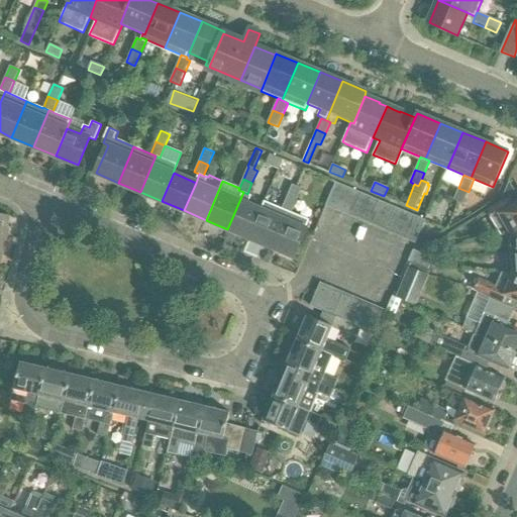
[(501,202),(487,210),(491,218),(502,236),(512,234),(516,232),(516,194),(509,182),(501,202)]
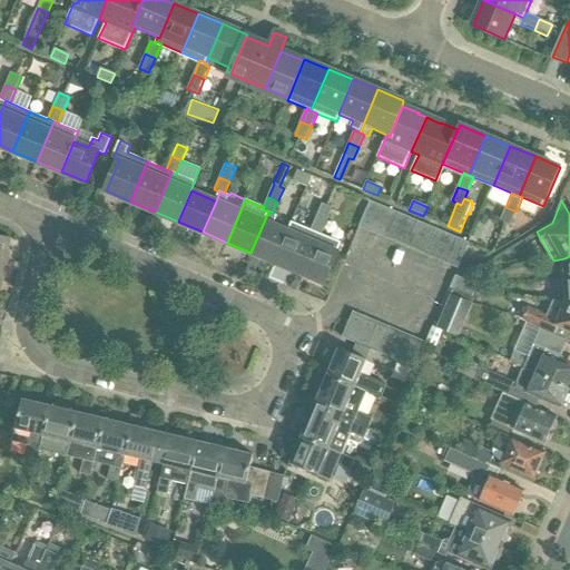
[(371,202),(360,227),(372,233),(383,207),(371,202)]
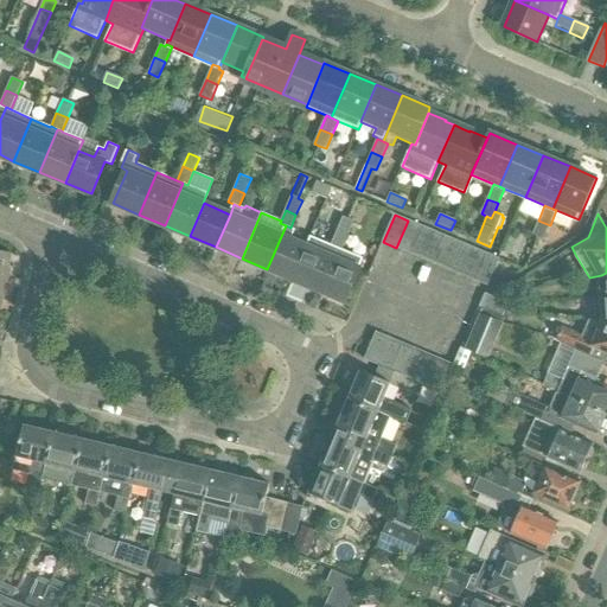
[(353,221),(344,217),(337,232),(346,237),(353,221)]
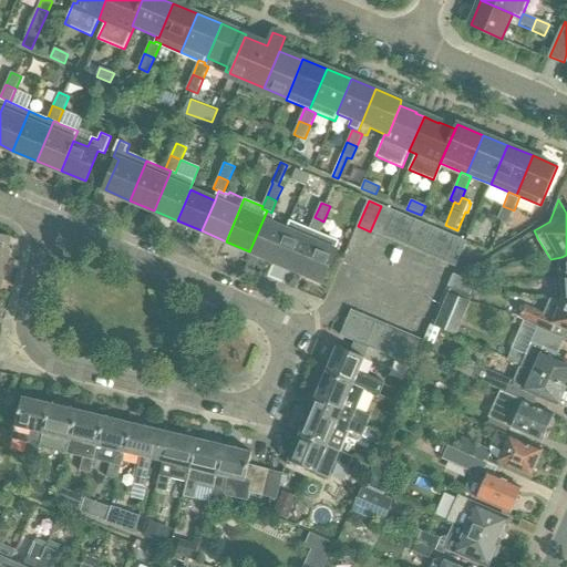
[(381,206),(370,232),(382,237),(393,212),(381,206)]
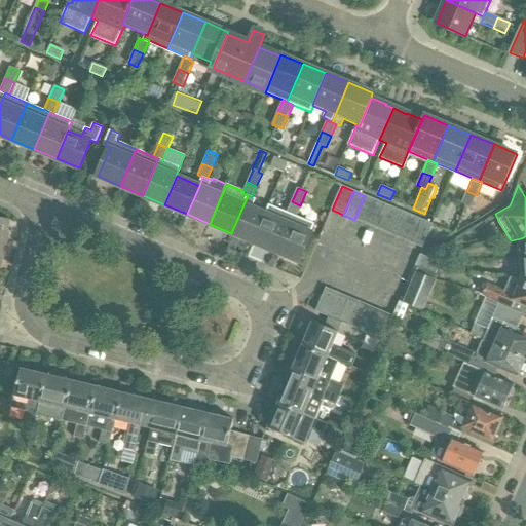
[(466,191),(461,204),(471,209),(477,195),(466,191)]
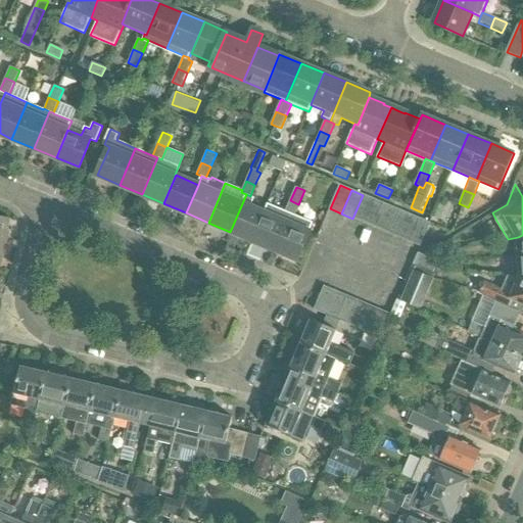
[(250,196),(246,194),(230,232),(252,241),(265,214),(264,212),(250,207),(254,198),(250,196)]
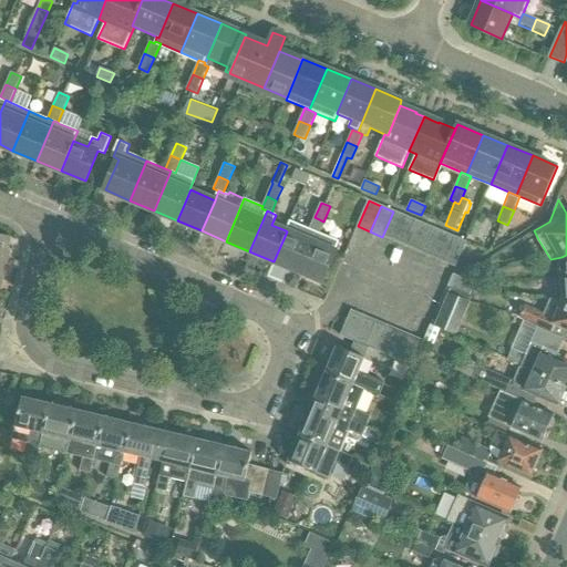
[(393,212),(382,237),(394,241),(405,216),(393,212)]
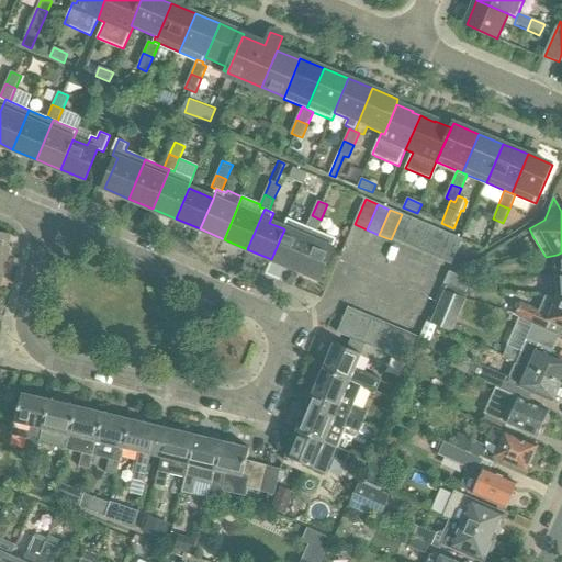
[(402,214),(391,239),(403,245),(413,220),(402,214)]
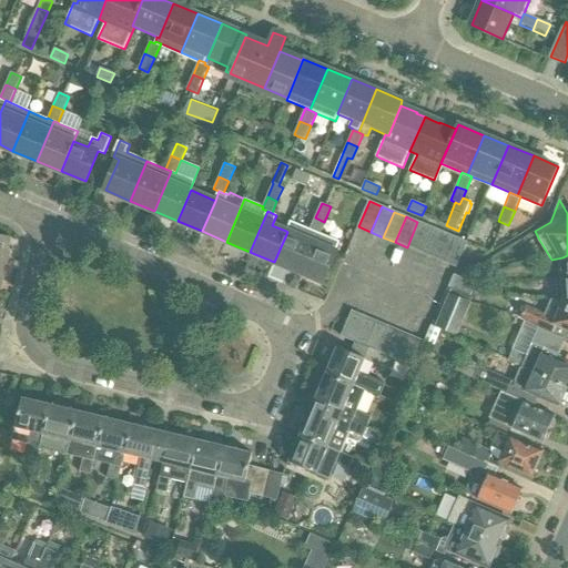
[(311,230),(315,232),(316,231),(320,233),(324,222),(315,217),(311,230)]
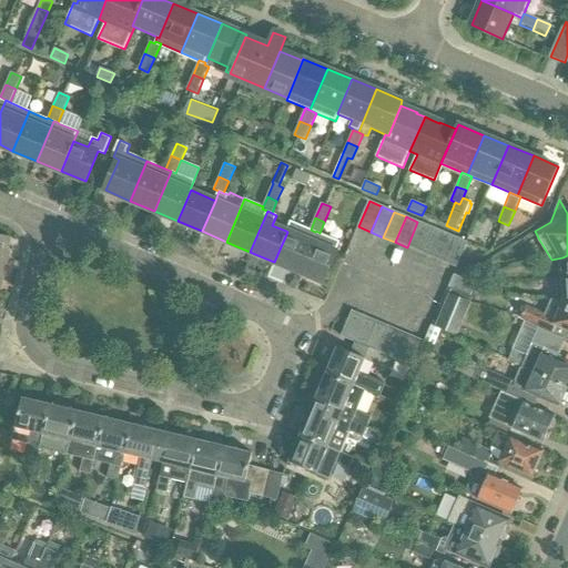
[(311,230),(291,221),(286,231),(287,232),(274,262),(298,272),(315,232),(311,230)]
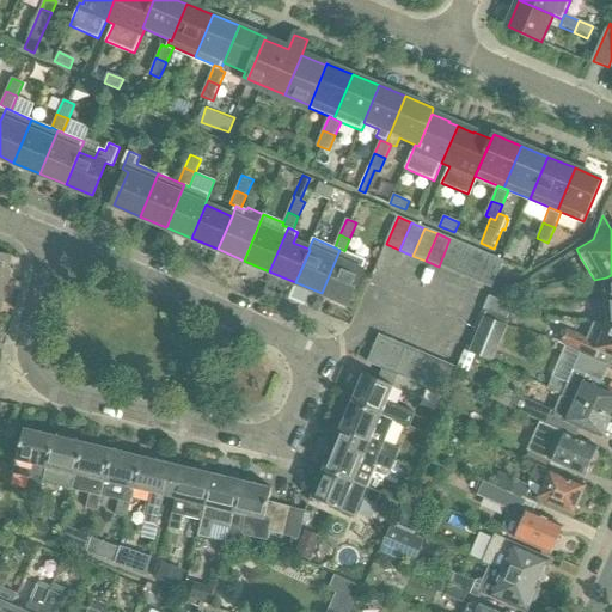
[(450,239),(439,267),(451,273),(463,245),(450,239)]
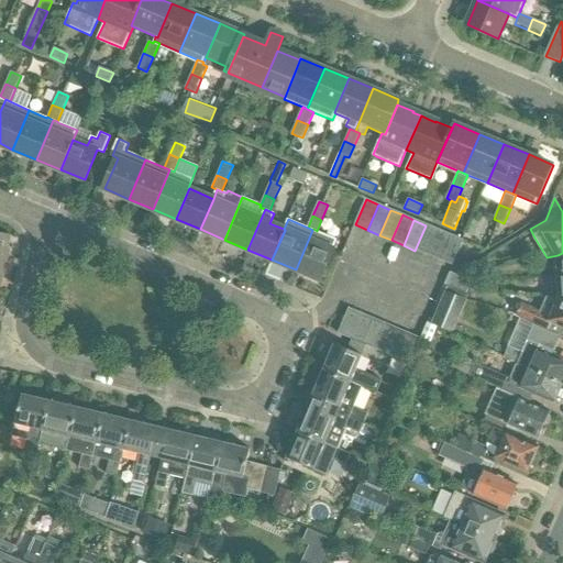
[(426,225),(415,251),(427,256),(438,231),(426,225)]
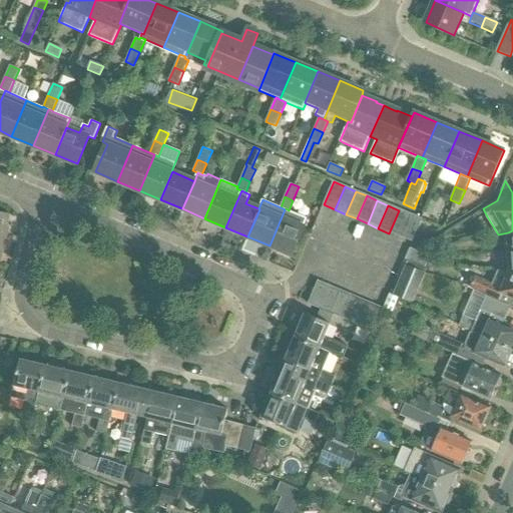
[(286,208),(285,209),(270,245),(292,255),(304,227),(303,226),(307,217),(289,210),(286,208)]
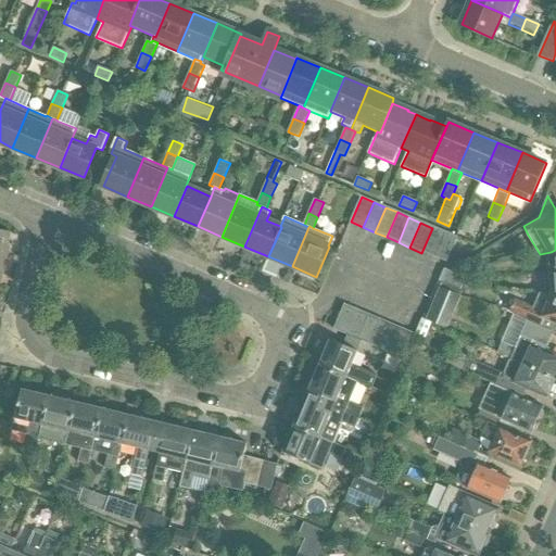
[(432,228),(421,253),(433,257),(444,232),(432,228)]
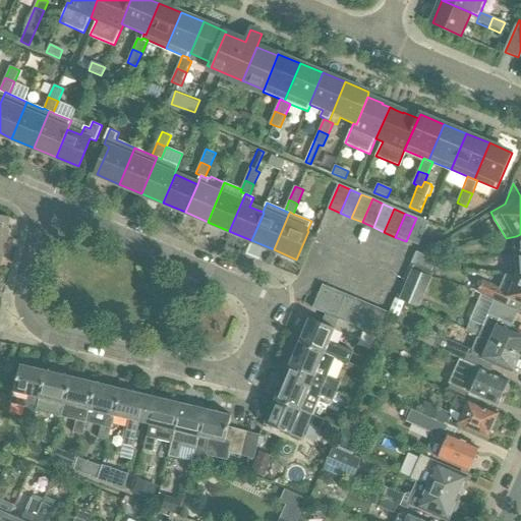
[(0,240),(6,242),(12,219),(0,216),(0,240)]
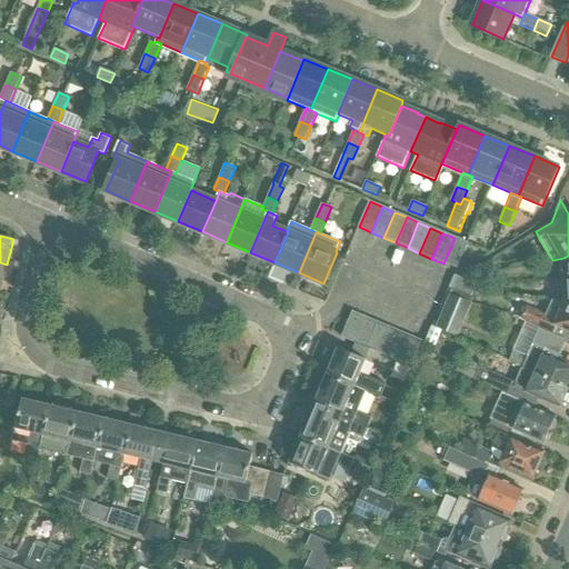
[(456,269),(467,243),(455,238),(443,263),(456,269)]
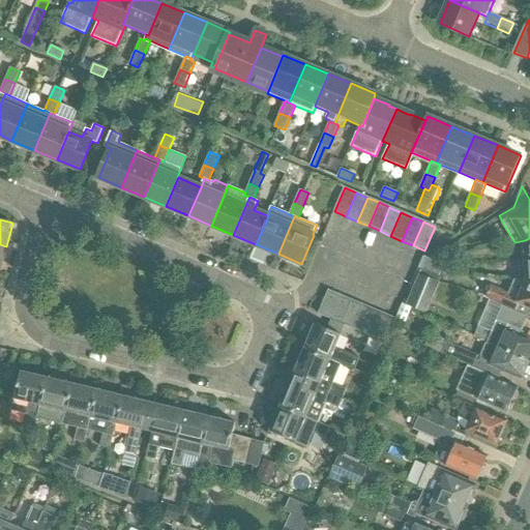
[(455,243),(441,253),(444,260),(457,257),(462,255),(455,243)]
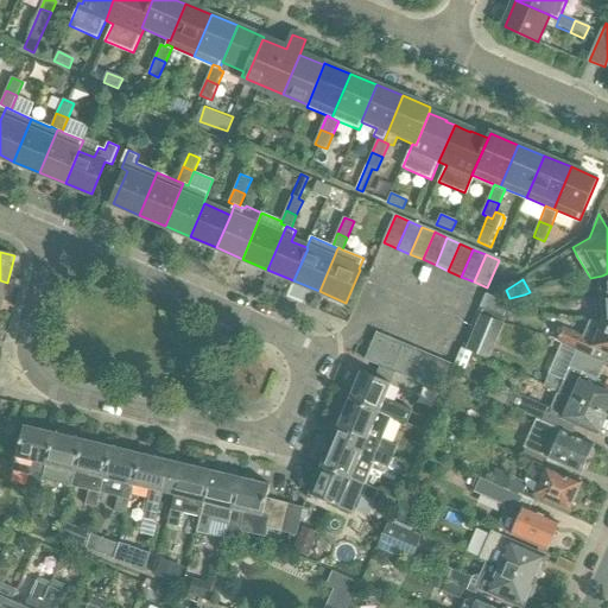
[(540,302),(538,291),(530,292),(524,295),(527,303),(540,302)]
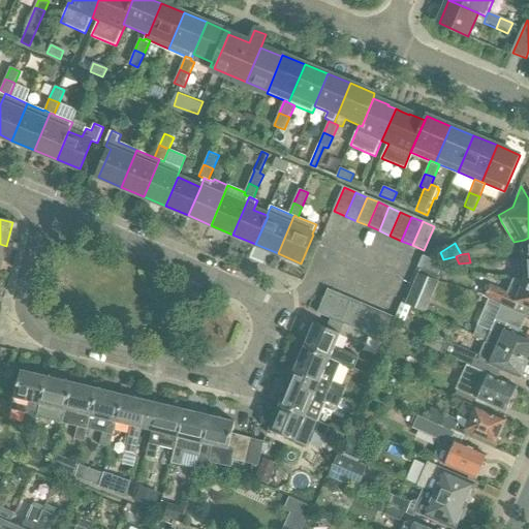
[(426,256),(423,257),(418,268),(438,276),(443,265),(426,256)]
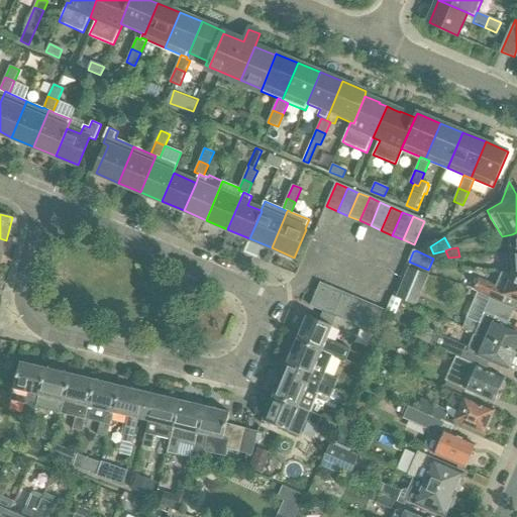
[(392,297),(401,300),(416,306),(427,277),(408,270),(410,264),(407,263),(400,280),(402,281),(398,293),(394,291),(392,297)]
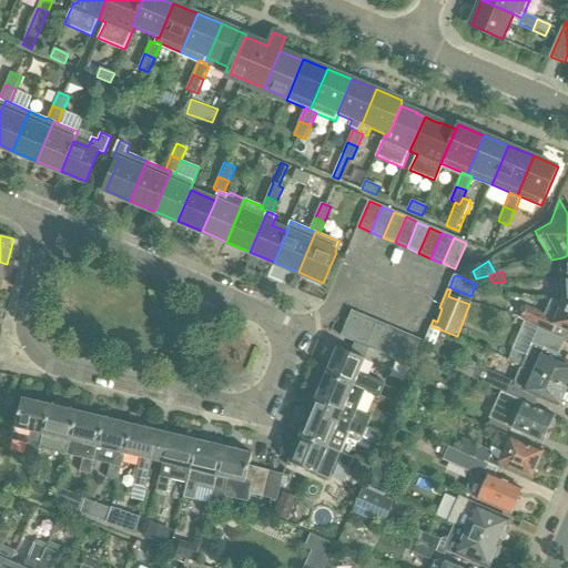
[(526,305),(520,321),(538,328),(566,338),(567,333),(567,301),(566,301),(556,301),(551,301),(546,313),(526,305)]
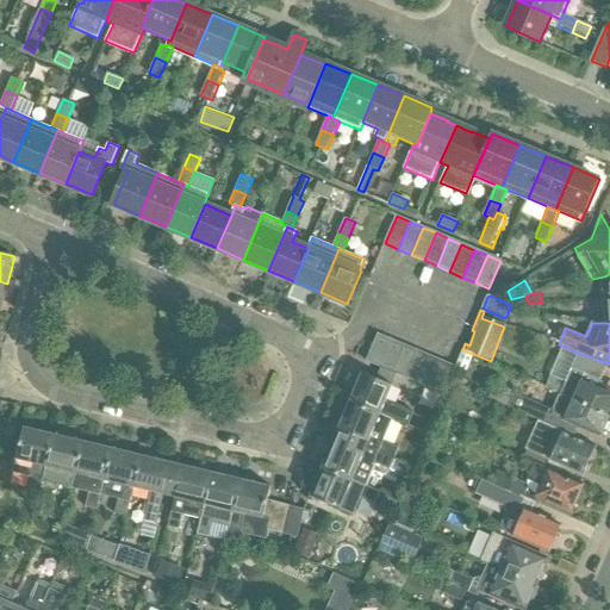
[(375,338),(366,360),(379,366),(391,338),(378,332),(375,338)]
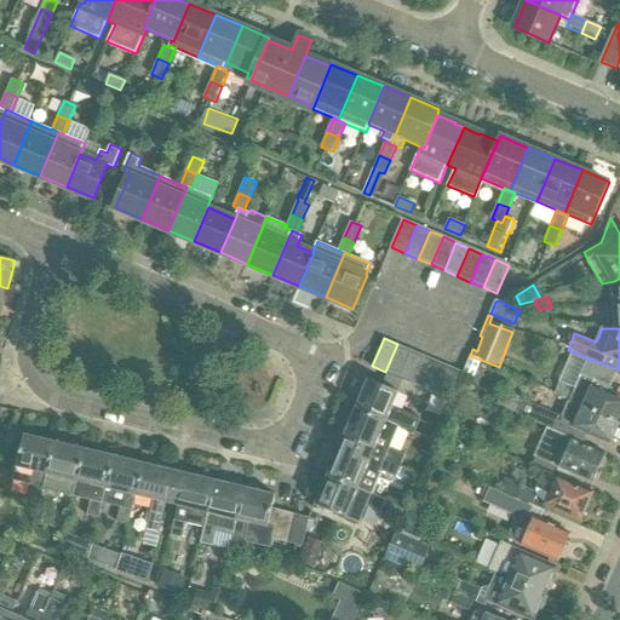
[(397,344),(385,372),(388,373),(399,378),(411,350),(397,344)]
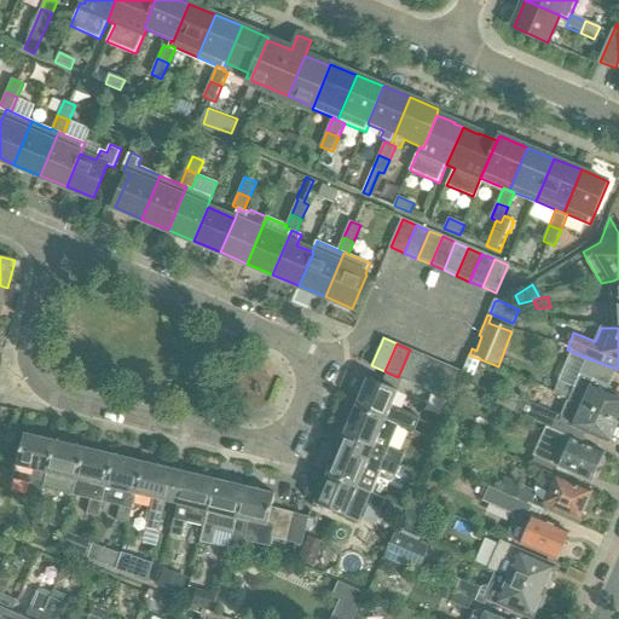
[(410,350),(398,377),(404,380),(411,383),(423,356),(410,350)]
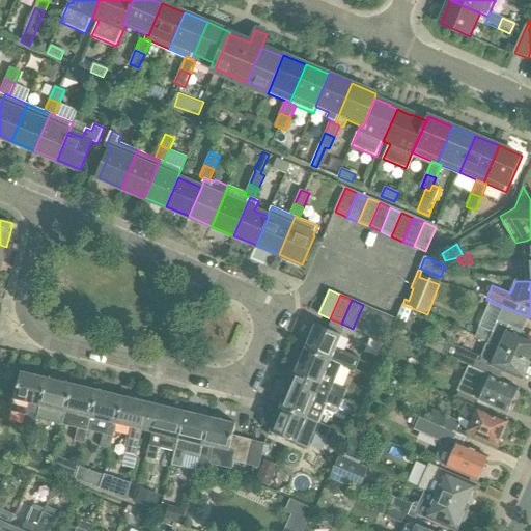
[(363,305),(353,329),(364,333),(374,309),(363,305)]
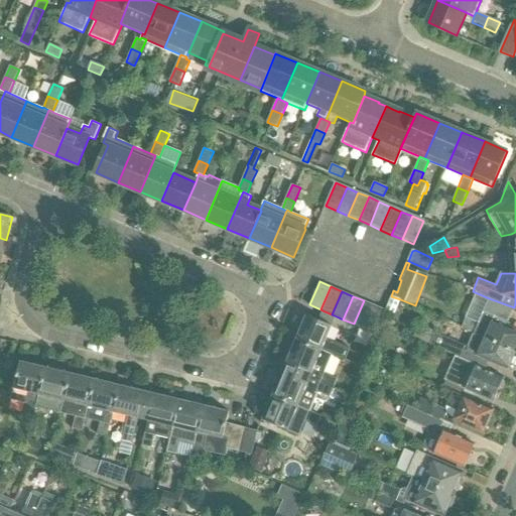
[(391,296),(387,307),(396,310),(400,299),(391,296)]
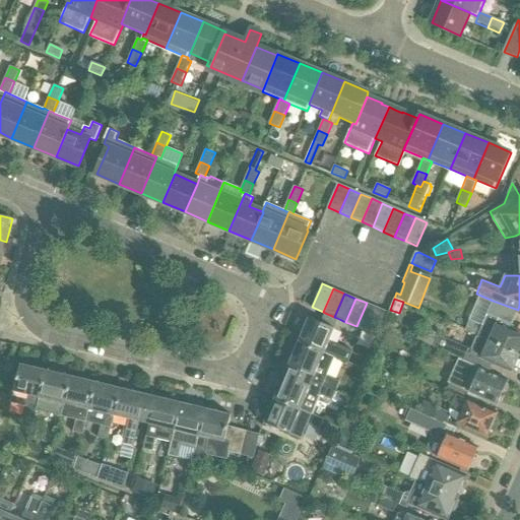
[(470,320),(466,328),(519,351),(519,330),(511,327),(518,310),(493,301),(482,325),(470,320)]
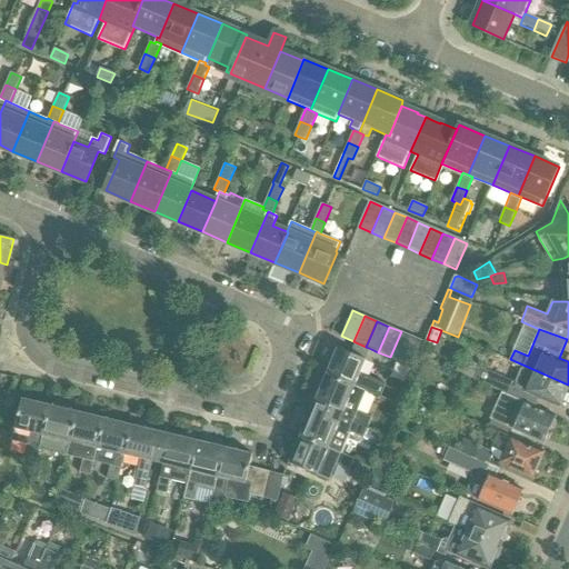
[(401,331),(390,357),(402,362),(413,337),(401,331)]
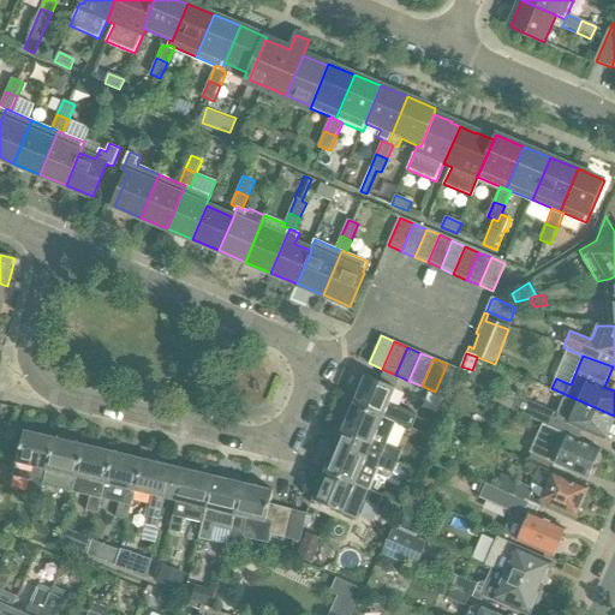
[(447,364),(435,392),(449,398),(455,383),(460,370),(447,364)]
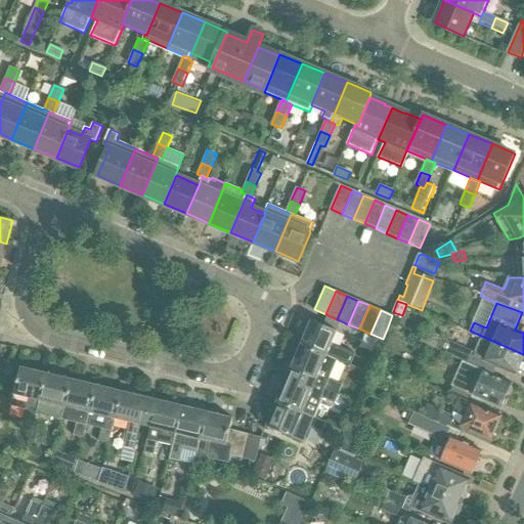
[(311,321),(301,344),(328,355),(338,359),(351,365),(355,353),(333,344),(338,332),(342,321),(337,319),(328,315),(323,325),(311,321)]
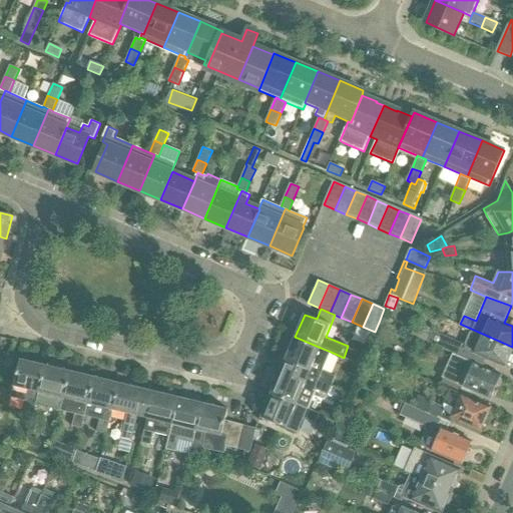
[(512,347),(460,324),(460,326),(471,331),(465,345),(464,348),(476,354),(486,358),(506,367),(512,351),(512,347)]
